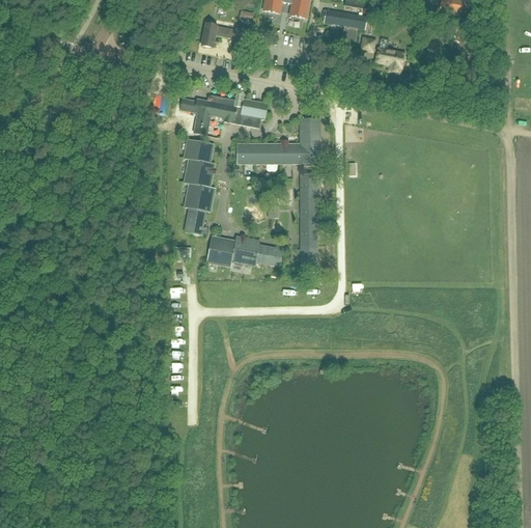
[(264,0),(263,9),(279,12),(281,1),(291,3),(289,15),(306,17),(309,0),(264,0)]
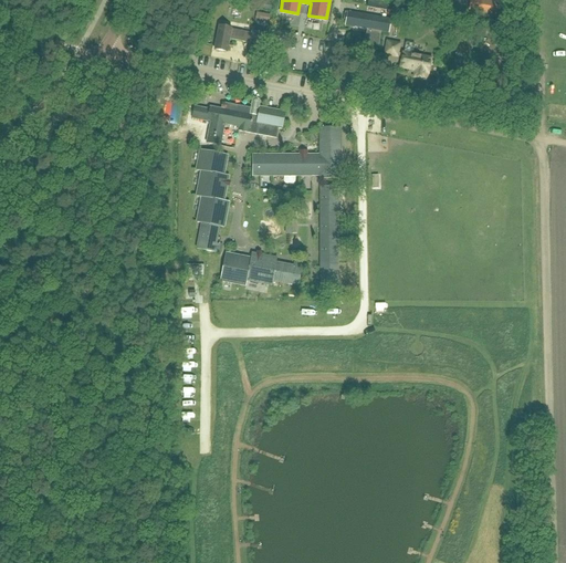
[(364,44),(377,48),(380,29),(388,30),(390,17),(347,9),(347,10),(345,9),(344,17),(346,17),(345,22),(367,27),(364,44)]
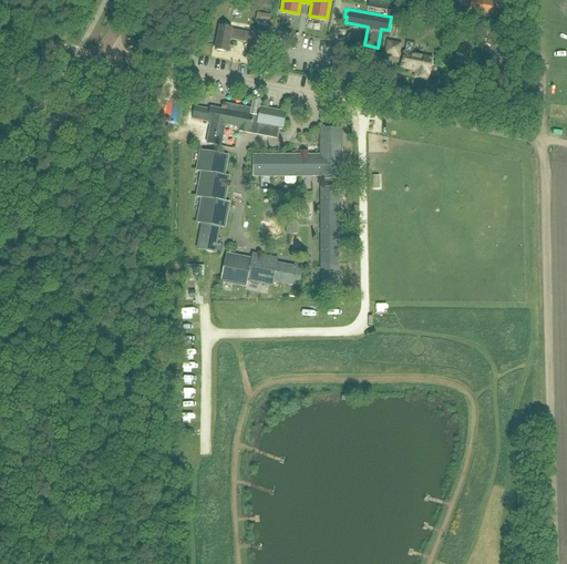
[(219,23),(215,45),(217,45),(217,48),(225,50),(226,48),(228,48),(228,45),(232,47),(233,42),(229,41),(230,37),(249,41),(247,53),(260,57),(265,32),(253,30),(251,31),(232,28),(233,27),(219,23)]
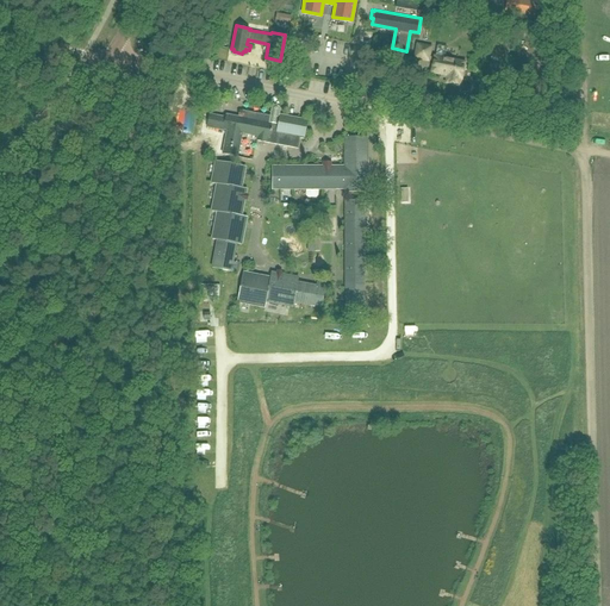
[(461,76),(465,60),(434,54),(434,55),(429,54),(430,44),(416,42),(414,55),(428,58),(428,57),(433,58),(430,70),(446,73),(444,80),(458,83),(459,75),(461,76)]
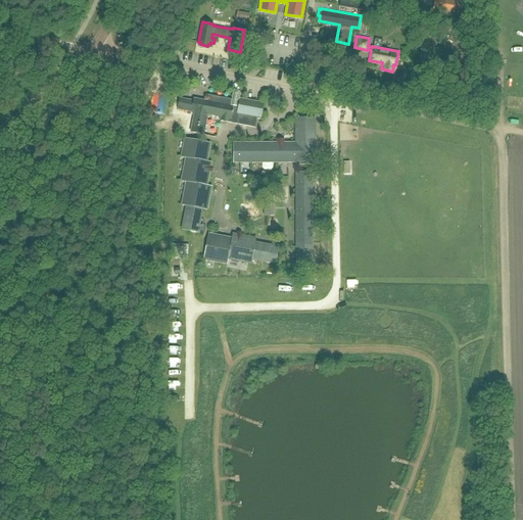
[(233,90),(232,98),(208,93),(207,99),(193,97),(193,99),(179,96),(177,106),(194,109),(191,130),(202,132),(206,111),(221,114),(220,117),(254,125),(256,115),(260,116),(264,101),(239,96),(240,92),(239,89),(236,88),(233,90)]
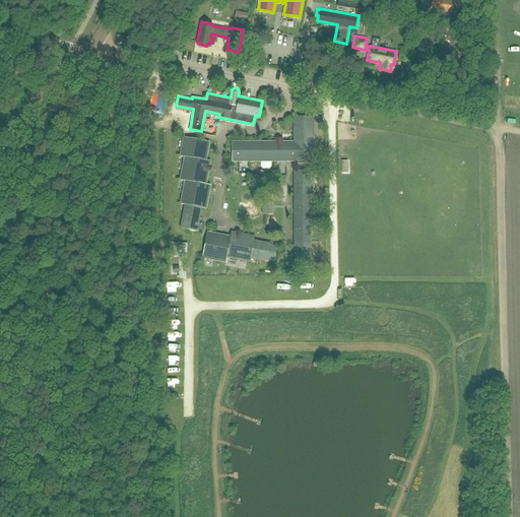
[(294,158),(294,162),(312,162),(312,115),(294,115),(294,140),(232,139),(232,158),(294,158)]
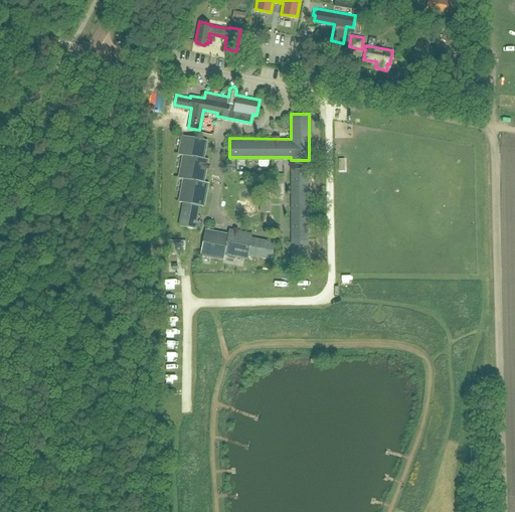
[(183,153),(203,157),(206,139),(182,134),(178,152),(183,153)]
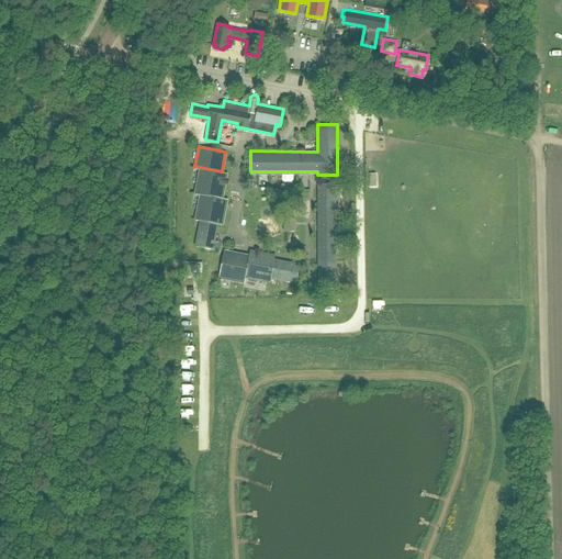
[(222,197),(226,172),(222,171),(200,167),(194,192),(200,193),(222,197)]
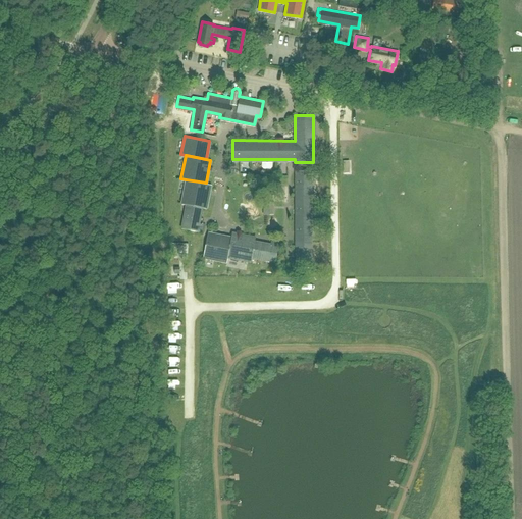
[(311,265),(311,254),(315,254),(315,250),(311,250),(311,169),(295,169),(296,265),(311,265)]
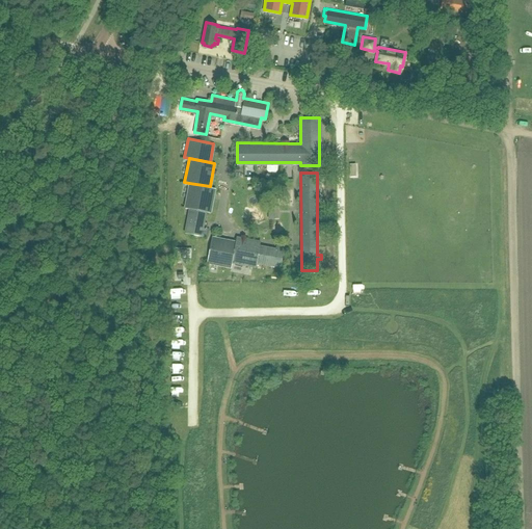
[(210,211),(214,187),(210,186),(189,183),(185,206),(189,207),(206,210),(210,211)]
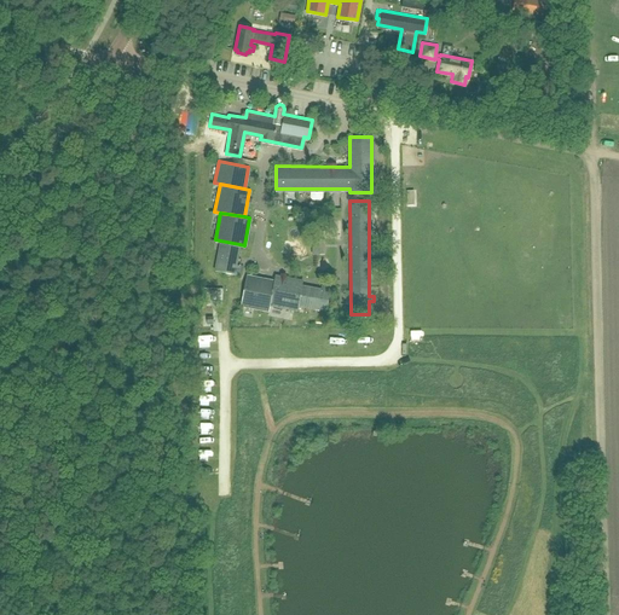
[(237,259),(239,244),(220,241),(218,255),(237,259)]
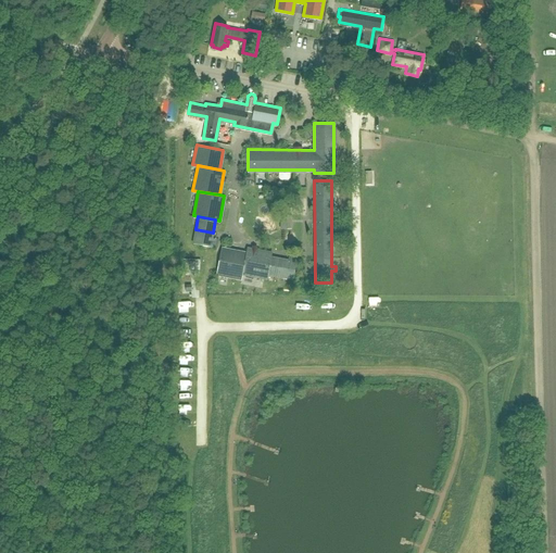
[(212,237),(213,233),(196,229),(193,241),(214,246),(216,238),(212,237)]
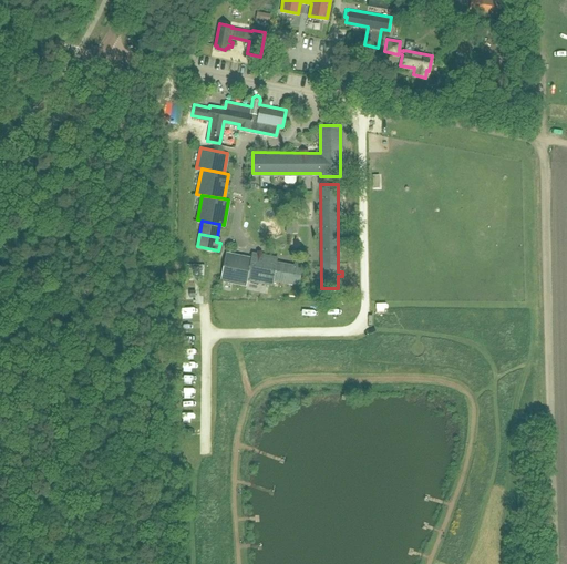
[(246,278),(250,256),(226,252),(220,278),(246,283),(247,278),(246,278)]
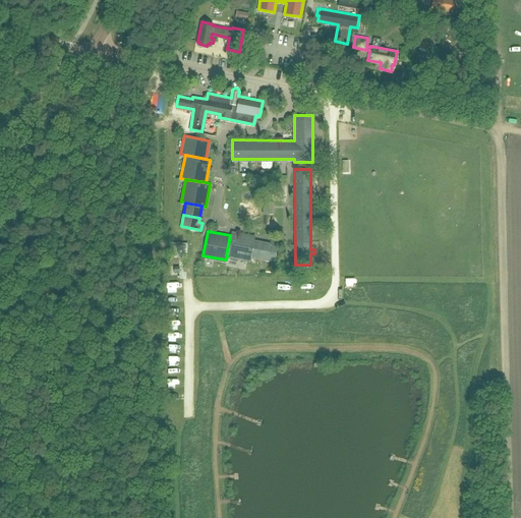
[(254,239),(254,235),(231,231),(230,235),(226,255),(227,255),(249,260),(250,255),(253,239),(254,239)]
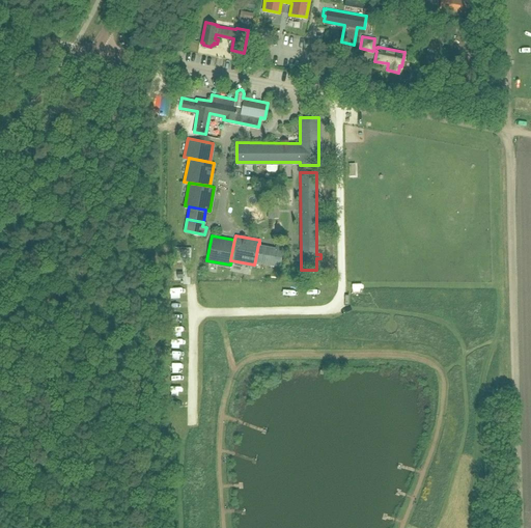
[(279,265),(283,245),(276,243),(275,247),(271,246),(268,262),(279,265)]
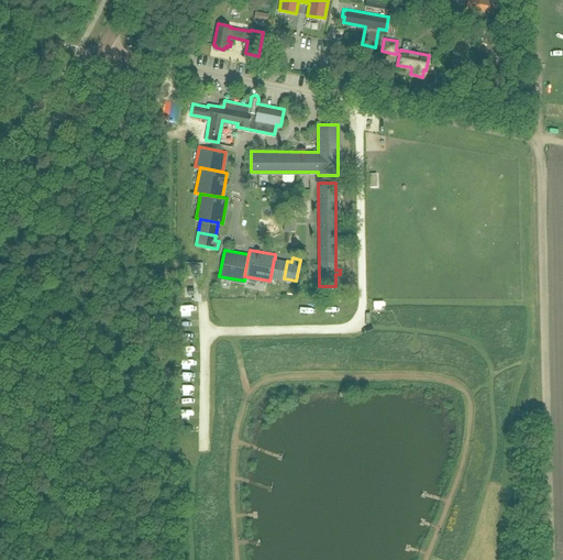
[(284,278),(287,261),(275,259),(274,259),(271,276),(284,278)]
